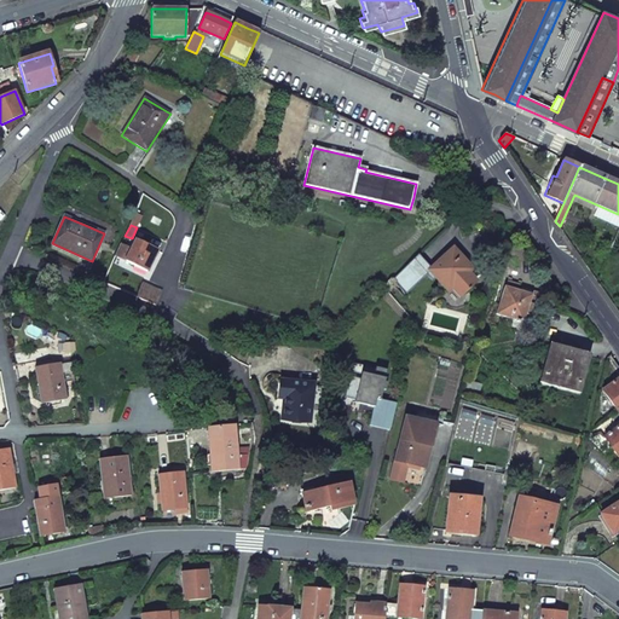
[(157,250),(136,241),(132,249),(126,261),(148,271),(157,250)]
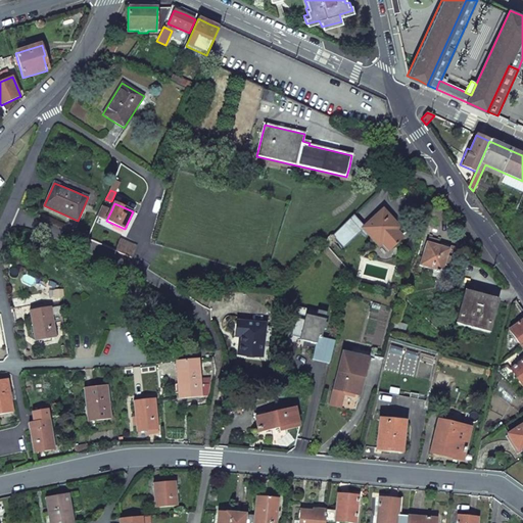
[(111,210),(102,206),(98,217),(106,221),(111,210)]
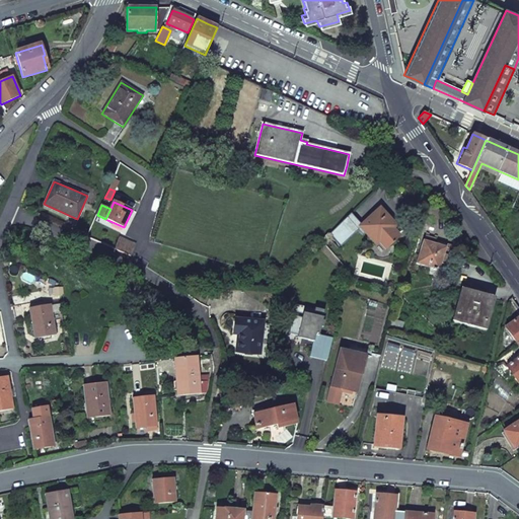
[(387,217),(379,209),(360,226),(365,232),(375,243),(378,240),(385,247),(398,235),(392,228),(394,225),(387,217)]
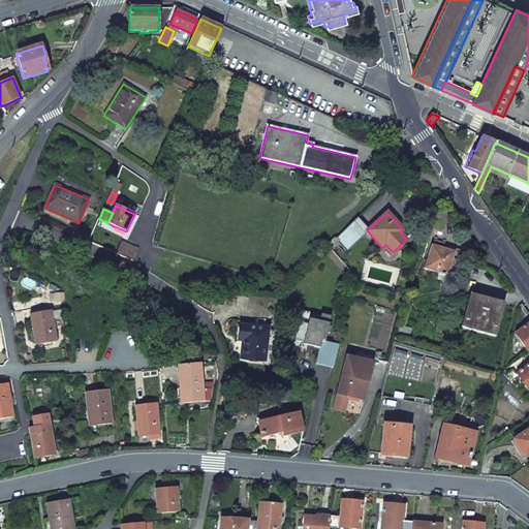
[(372,237),(367,230),(356,219),(337,240),(346,250),(364,235),(366,237),(366,236),(369,239),(372,237)]
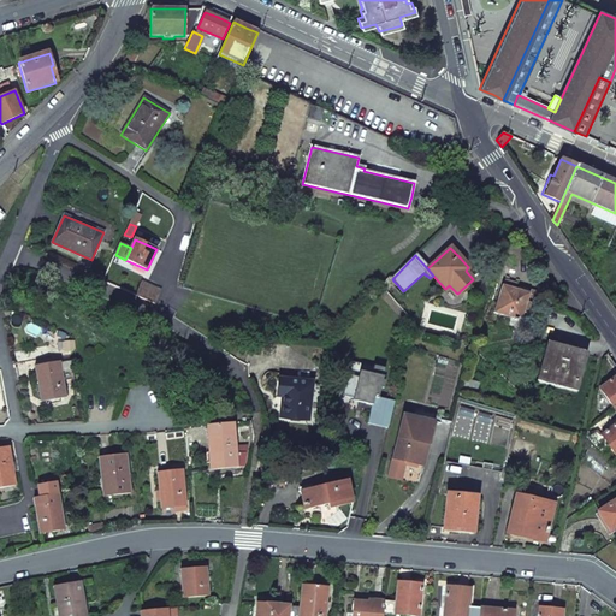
[(135,296),(155,304),(161,291),(142,283),(135,296)]
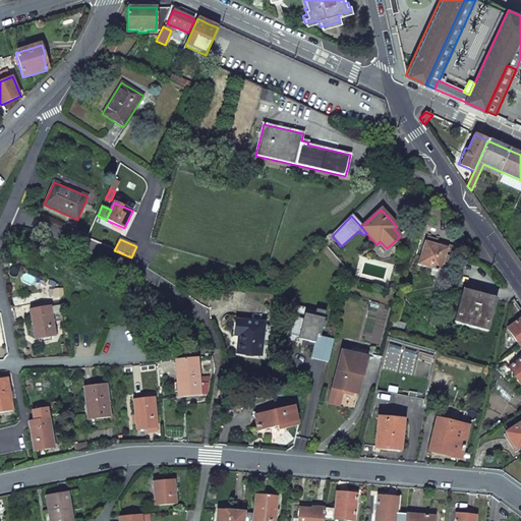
[(454,250),(424,241),(417,265),(441,272),(443,265),(448,266),(450,257),(452,257),(453,254),(454,250)]
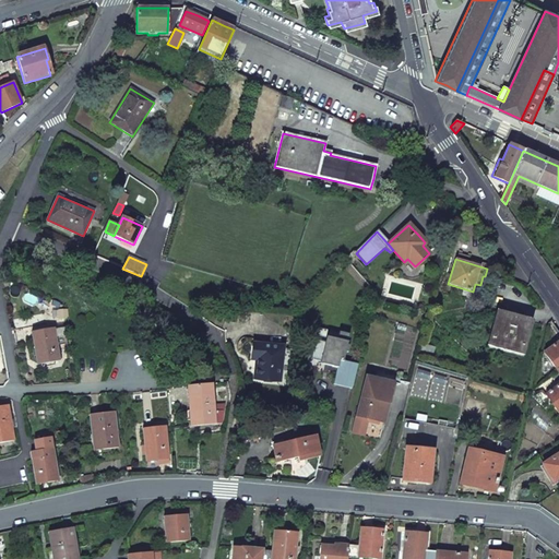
[(513,318),(495,312),(487,345),(524,355),(532,323),(513,318)]
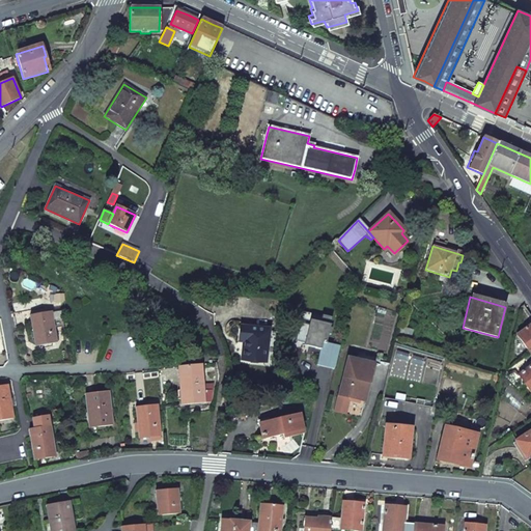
[(51,312),(30,315),(35,346),(46,344),(56,342),(51,312)]
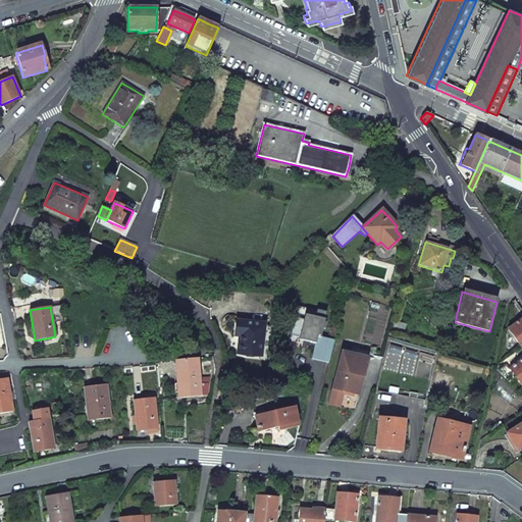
[(315,317),(325,319),(326,311),(317,309),(315,317)]
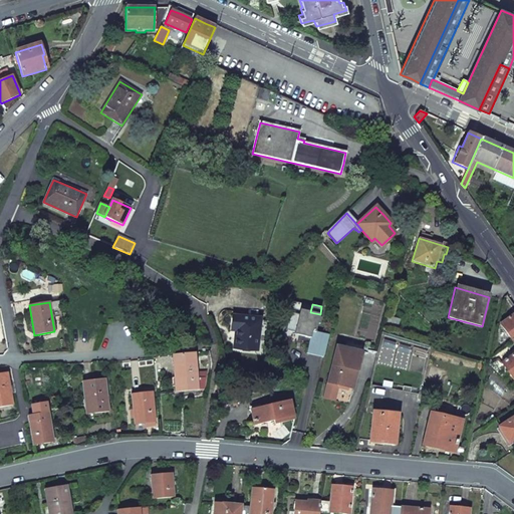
[(307,353),(324,356),(329,335),(316,332),(318,323),(319,316),(320,314),(310,312),(300,309),(299,314),(290,312),(286,330),(306,334),(306,336),(311,337),(307,353)]
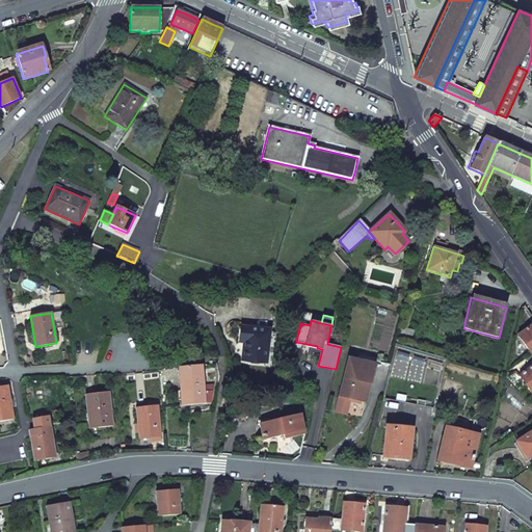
[(524,330),(517,336),(531,354),(531,353),(531,328),(530,326),(524,330)]
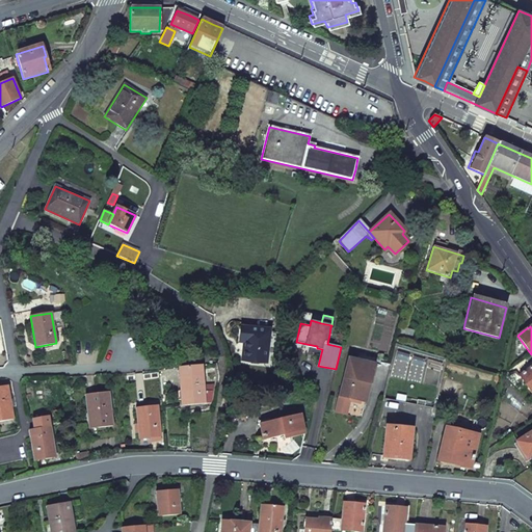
[(268,330),(242,328),(242,336),(241,342),(245,342),(243,362),(265,363),(268,330)]
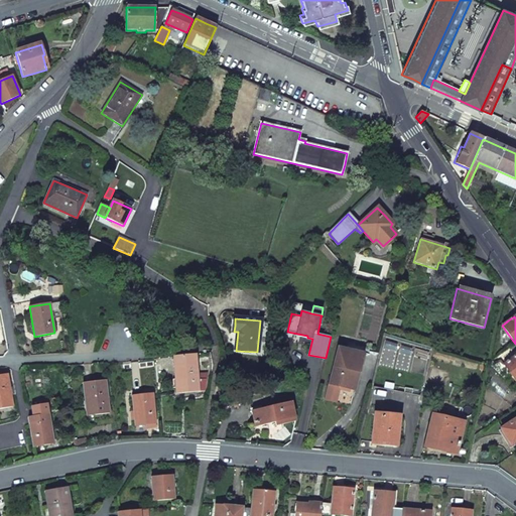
[(271,323),(263,321),(262,332),(270,333),(271,323)]
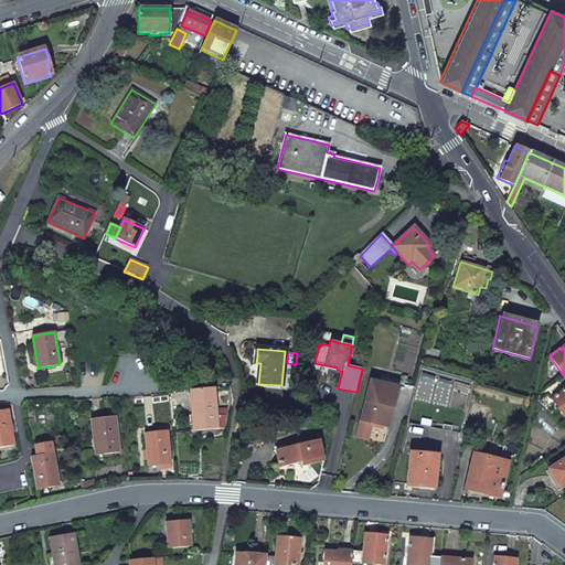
[(397,387),(371,381),(362,420),(373,424),(385,426),(390,407),(393,407),(397,387)]
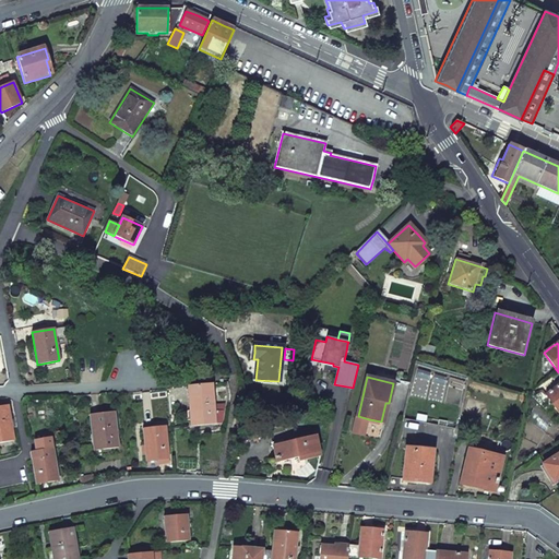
[(211,384),(188,387),(189,396),(212,394),(211,384)]
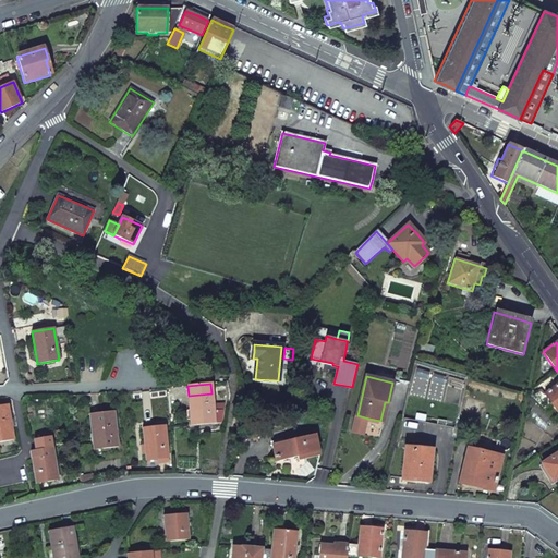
[(557,384),(545,395),(557,412),(557,411),(557,384)]
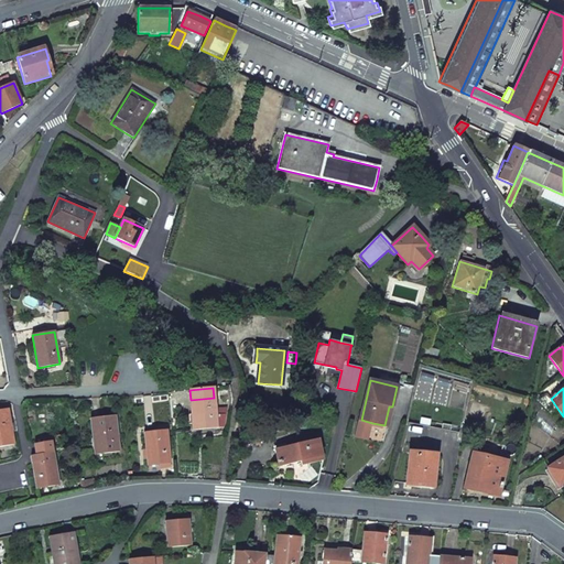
[(214,398),(191,400),(193,430),(218,427),(217,415),(215,415),(214,398)]
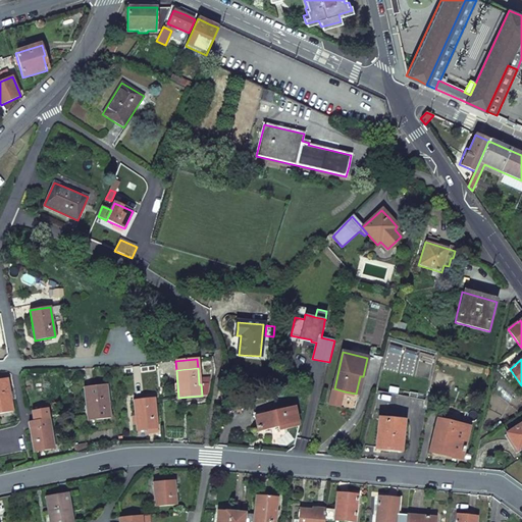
[(0,379),(0,413),(13,411),(11,400),(9,400),(5,379),(0,379)]
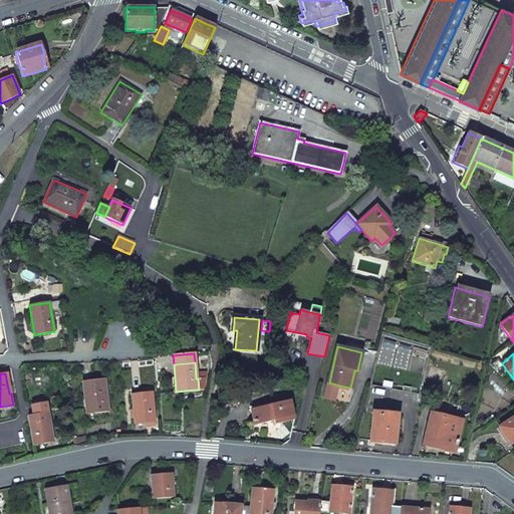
[(92,380),(82,381),(86,415),(108,412),(107,400),(105,400),(102,379),(92,380)]
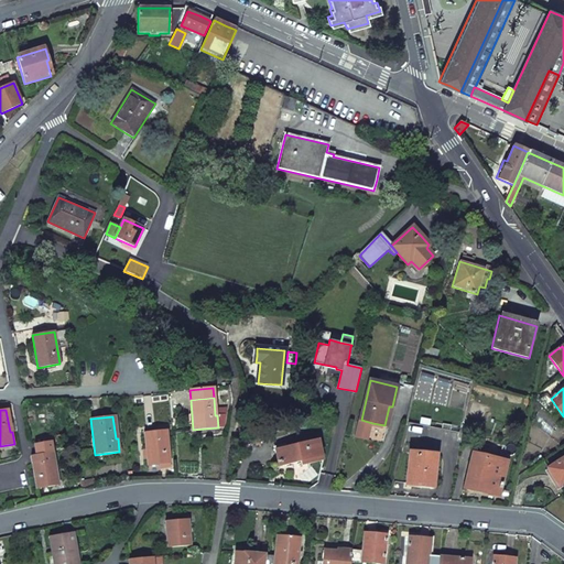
[(166,430),(144,433),(149,466),(159,464),(170,463),(166,430)]
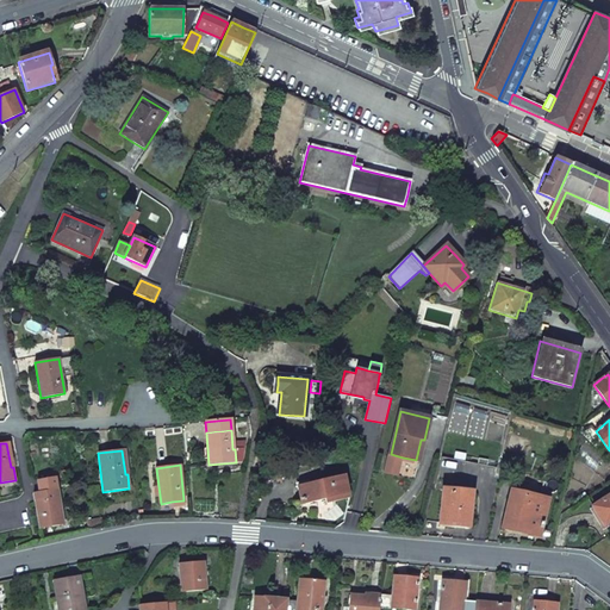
[(344,475),(298,486),(302,504),(313,500),(325,498),(327,503),(350,498),(344,475)]
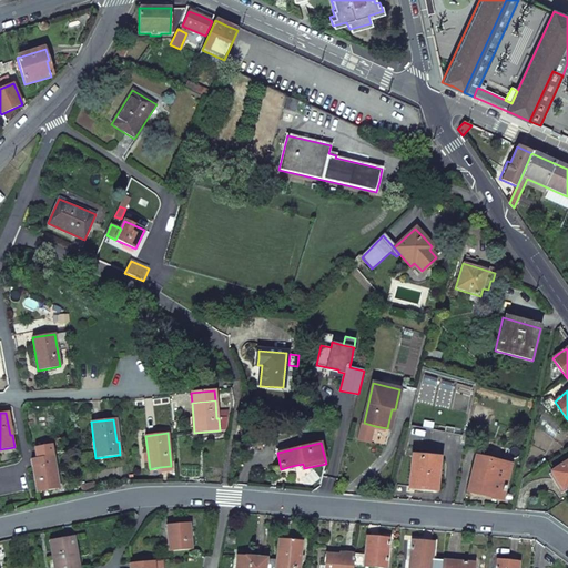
[(51,448),(38,450),(40,458),(52,456),(51,448)]
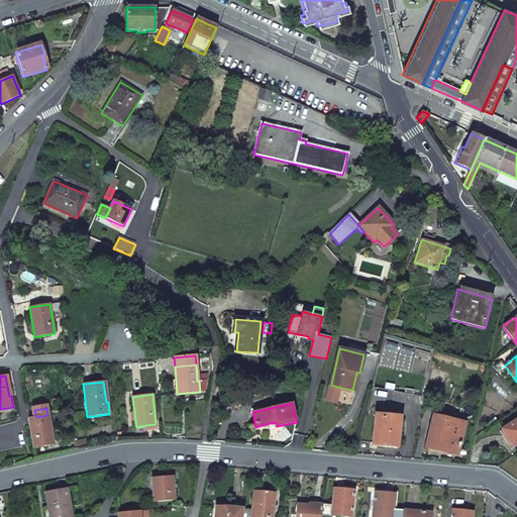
[(400,416),(375,413),(373,442),(384,443),(384,445),(390,446),(397,446),(400,416)]
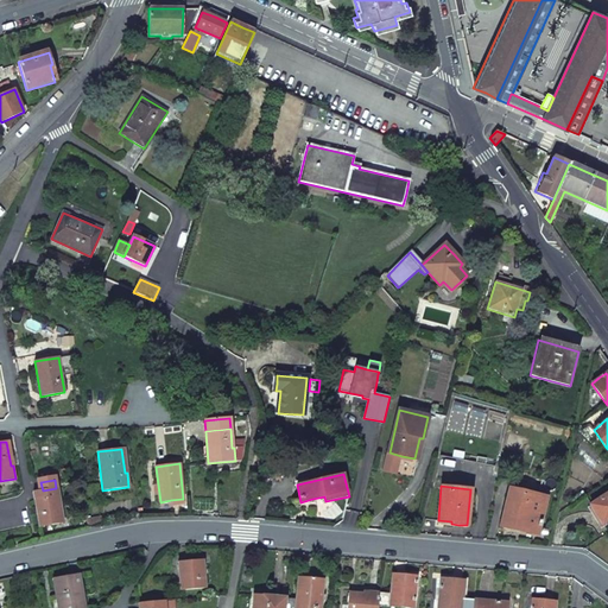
[(43,491),(33,492),(40,526),(51,525),(63,523),(56,488),(43,491)]
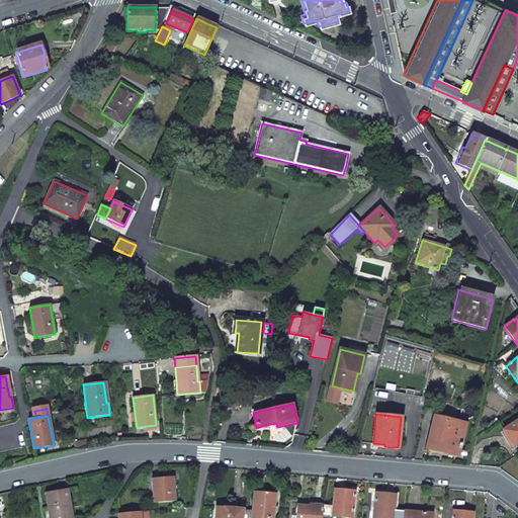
[(463,425),(435,418),(429,443),(445,447),(445,451),(451,453),(457,454),(463,425)]
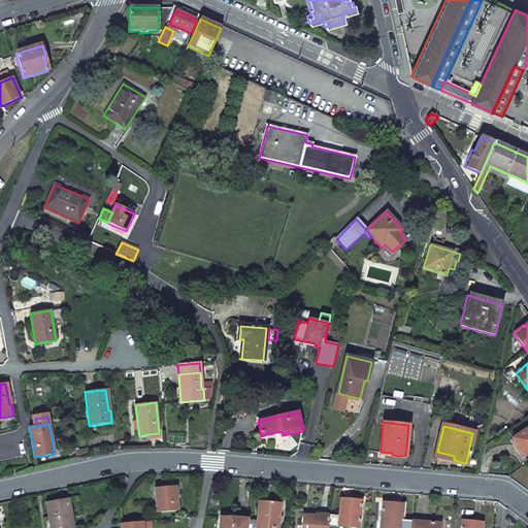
[(527,450),(527,429),(514,439),(519,447),(523,454),(527,450)]
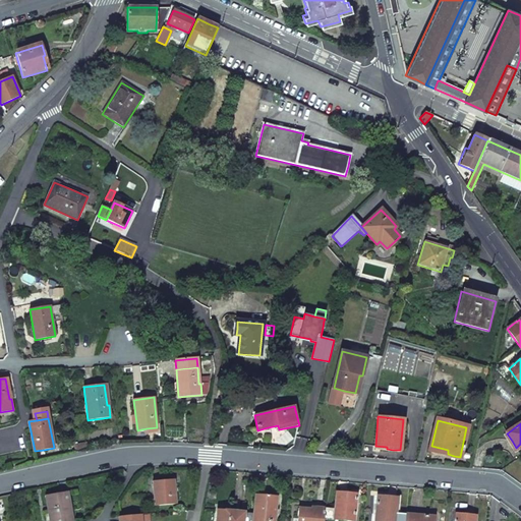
[(163,481),(153,482),(156,507),(176,504),(173,479),(163,481)]
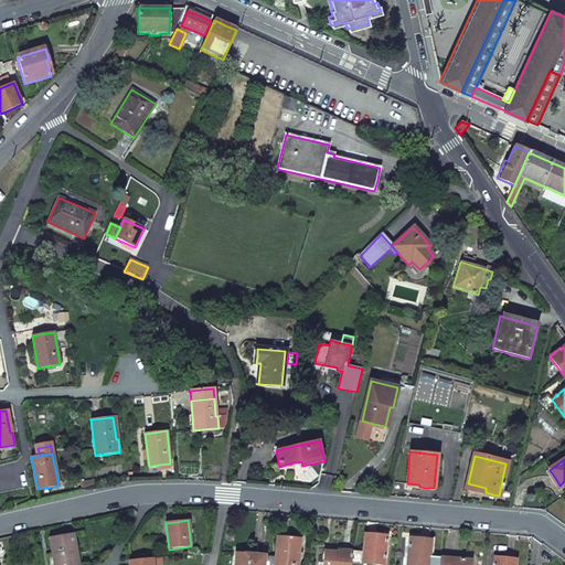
[(63,535),(52,537),(55,560),(54,560),(54,564),(80,564),(74,533),(63,535)]
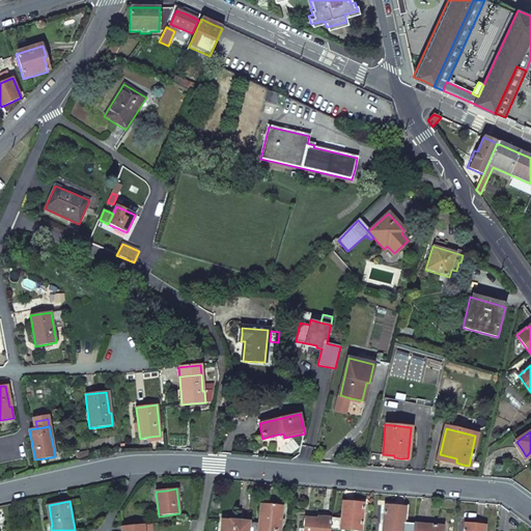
[(361,530),(364,503),(342,501),(340,530),(358,530),(361,530)]
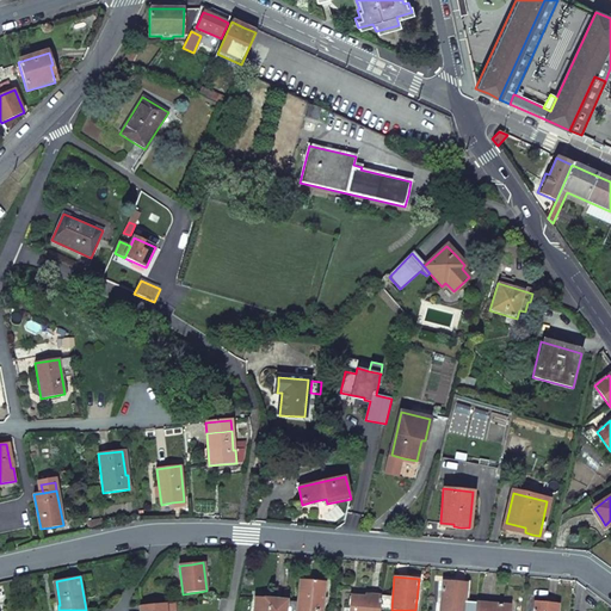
[(312,581),(300,581),(296,610),(321,610),(325,582),(312,581)]
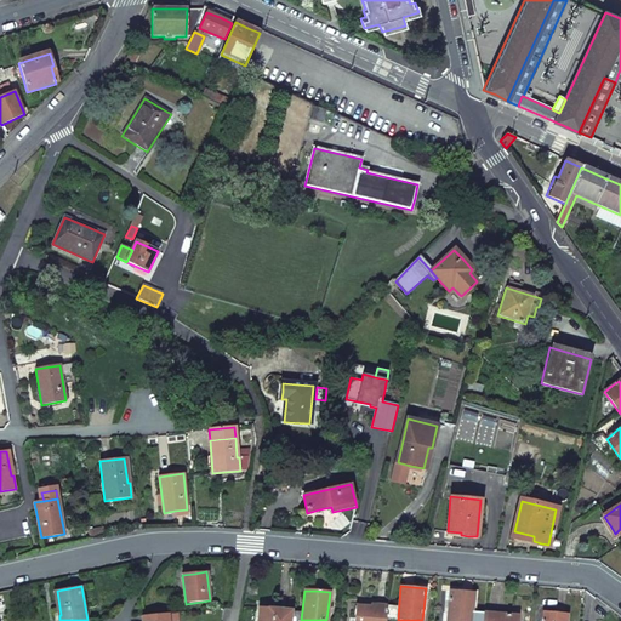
[(462,592),(450,591),(445,620),(471,620),(472,611),(473,592),(462,592)]
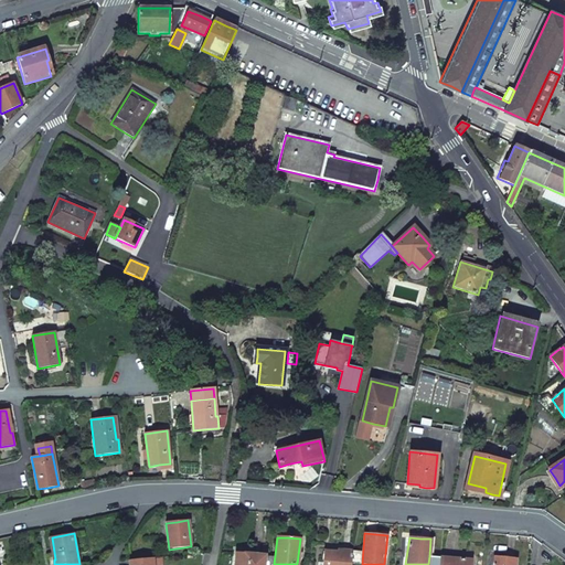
[(351,564),(352,552),(340,551),(340,553),(331,553),(323,552),(322,563),(327,564),(326,564),(351,564)]
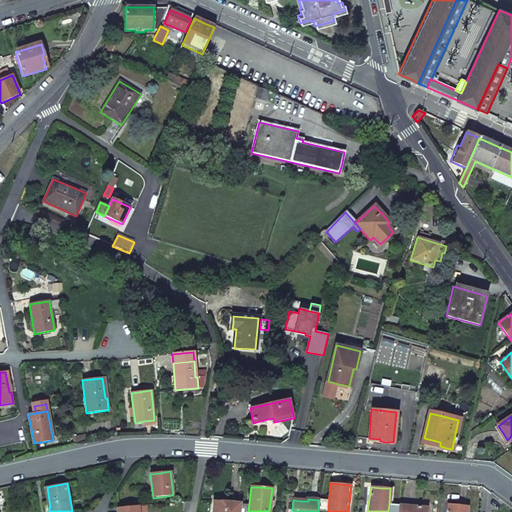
[(226,504),(213,503),(212,511),(238,511),(239,505),(226,504)]
